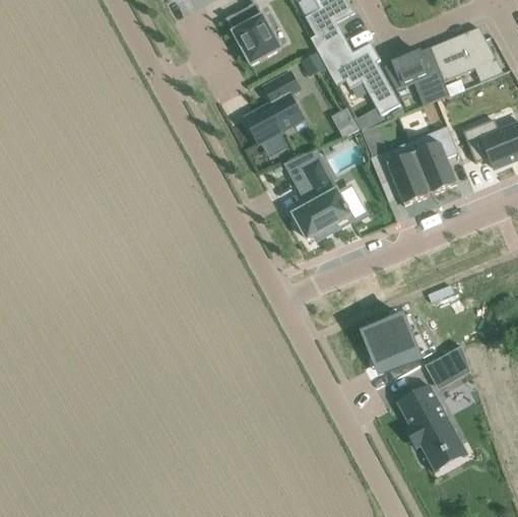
[(314,0),(319,8),(305,16),(315,35),(310,38),(317,52),(341,39),(333,23),(347,15),(342,7),(348,4),(346,0),(314,0)]
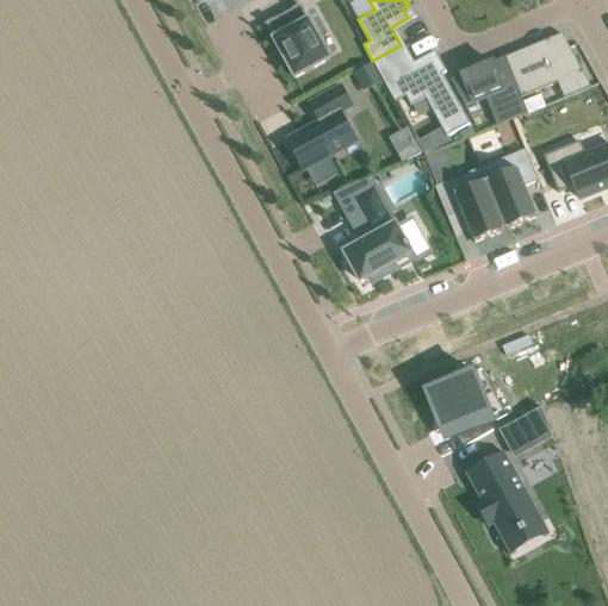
[(299,2),(264,22),(265,23),(266,23),(274,38),(273,38),(293,76),(329,56),(299,2)]
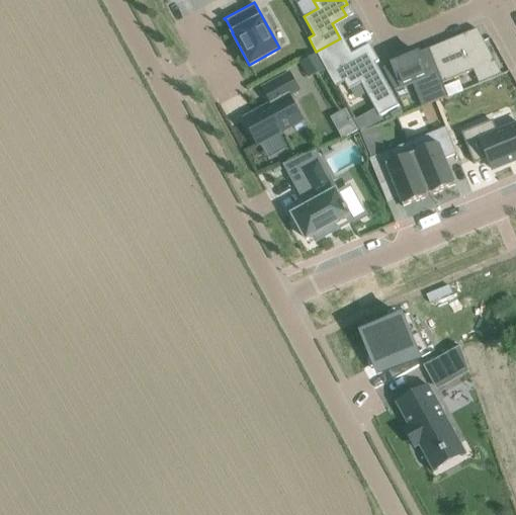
[(476,26),(428,47),(433,61),(442,81),(494,60),(476,26)]
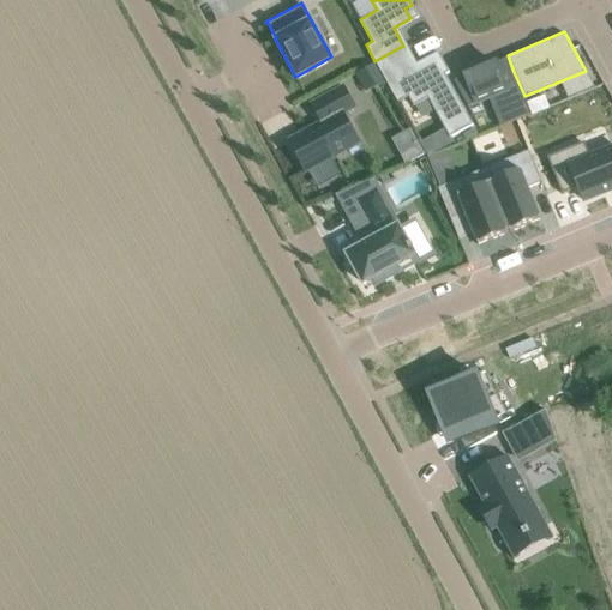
[(403,46),(375,61),(396,100),(407,94),(413,103),(427,96),(449,136),(472,122),(444,72),(448,70),(437,49),(413,62),(403,46)]
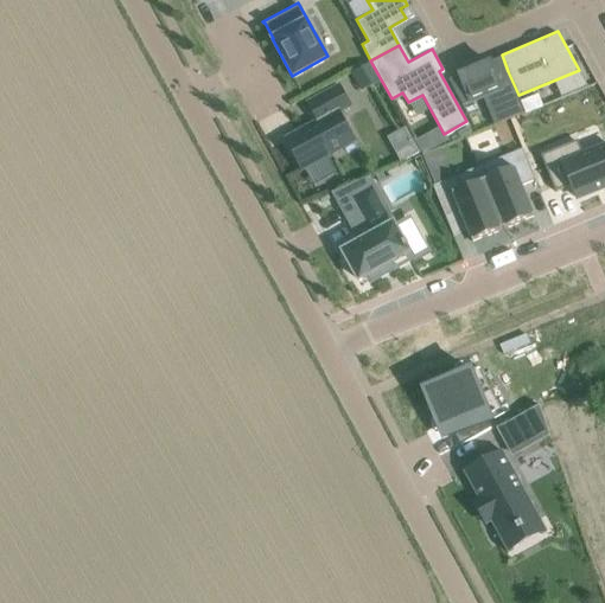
[(502,55),(447,77),(462,102),(482,95),(494,122),(524,109),(520,100),(518,95),(508,71),(502,55)]
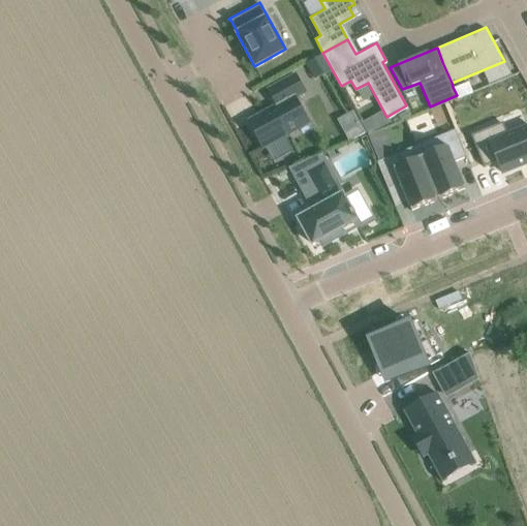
[(329,67),(320,53),(306,61),(314,75),(329,67)]
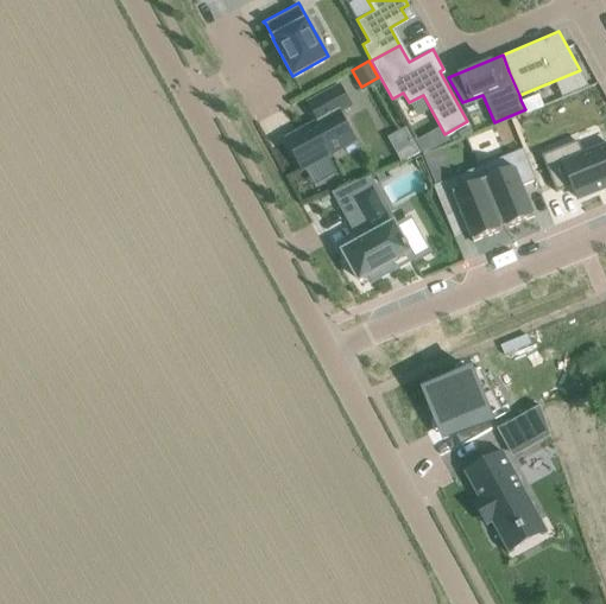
[(349,103),(339,83),(307,101),(317,120),(284,138),(301,167),(354,139),(339,109),(349,103)]
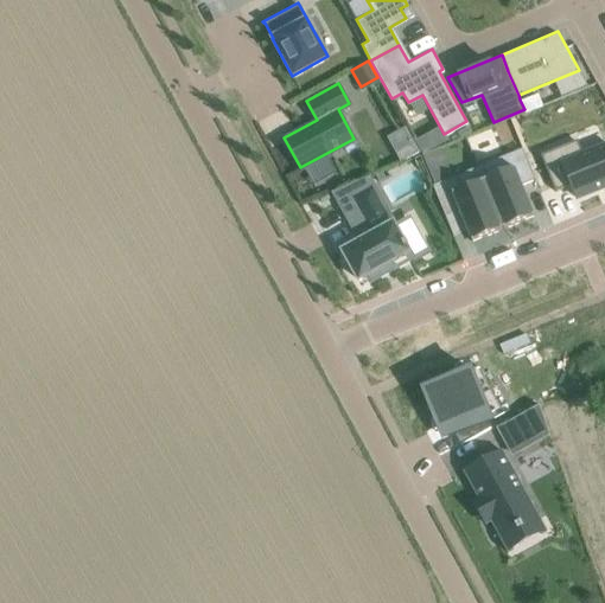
[(537,92),(520,100),(524,109),(541,103),(537,92)]
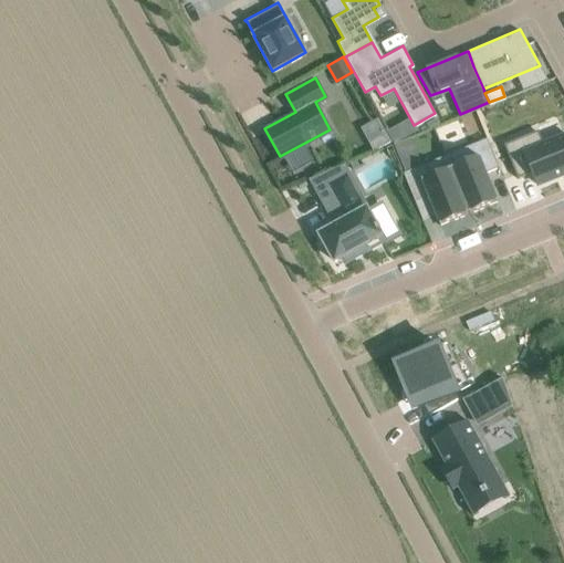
[(377,117),(361,126),(373,149),(389,141),(377,117)]
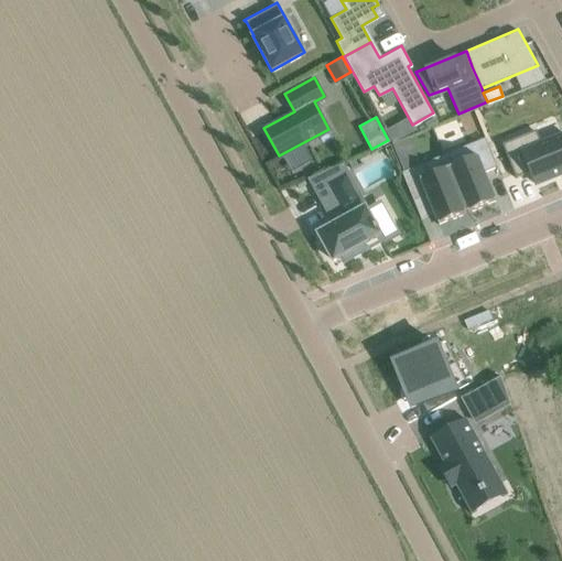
[(391,126),(385,129),(392,142),(398,138),(391,126)]
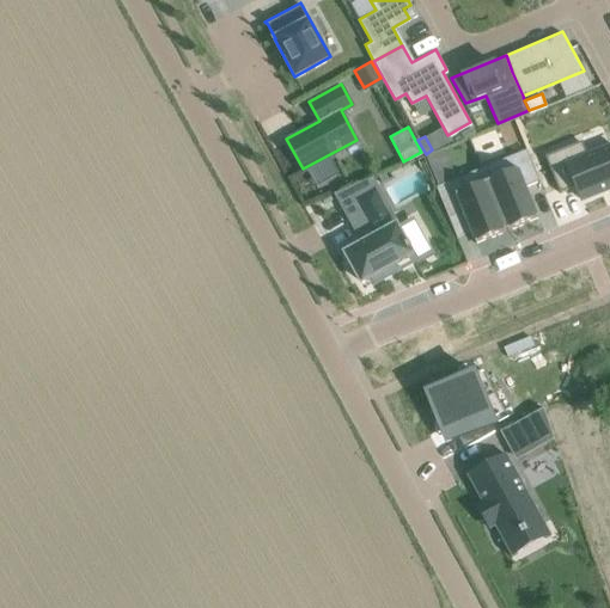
[(544,154),(559,191),(575,184),(581,197),(609,185),(609,145),(587,154),(581,140),(544,154)]
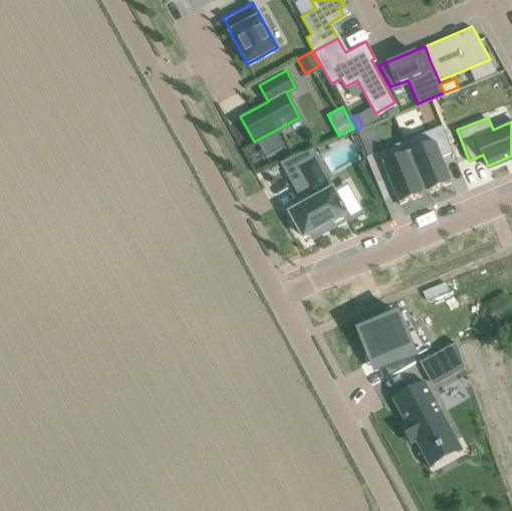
[(401,138),(422,191),(448,181),(437,153),(448,149),(437,121),(401,138)]
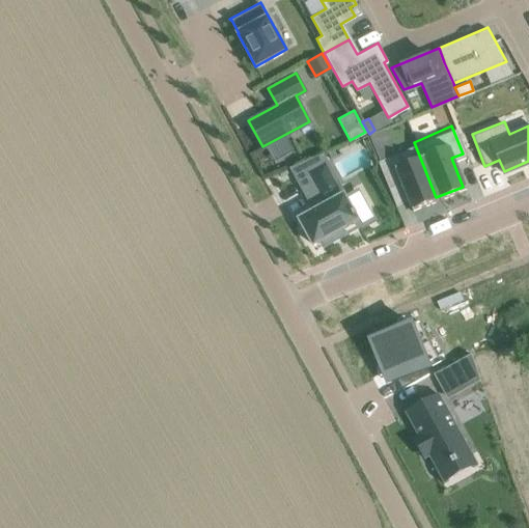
[(410,207),(436,197),(414,142),(377,159),(387,185),(398,181),(410,207)]
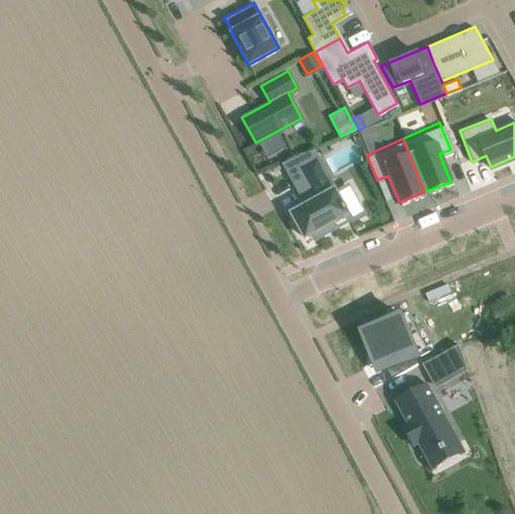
[(312,149),(283,162),(306,204),(291,212),(305,236),(311,233),(314,238),(335,226),(332,221),(347,213),(344,209),(347,208),(344,203),(342,205),(312,149)]
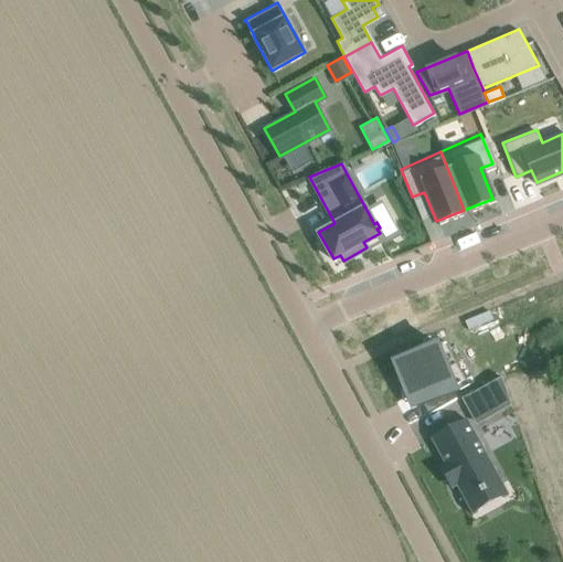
[(445,338),(393,363),(405,386),(413,383),(427,412),(456,398),(450,385),(465,378),(445,338)]
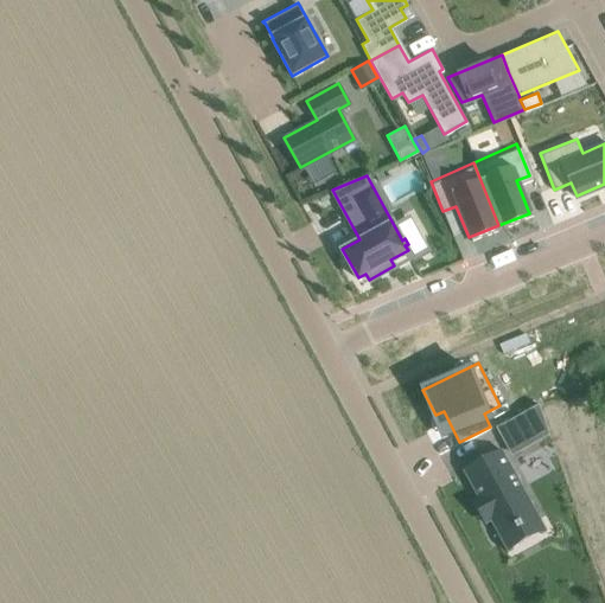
[(539,403),(505,421),(518,442),(547,427),(539,403)]
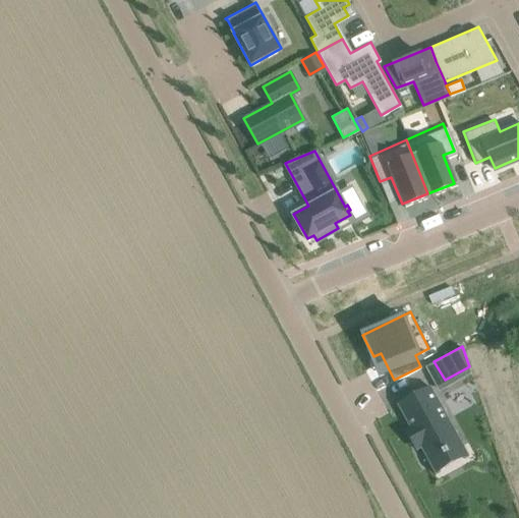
[(462,444),(430,385),(398,403),(430,461),(462,444)]
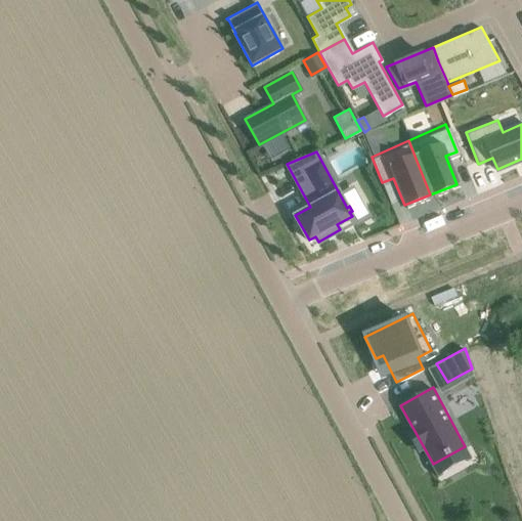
All buildings are outlined.
